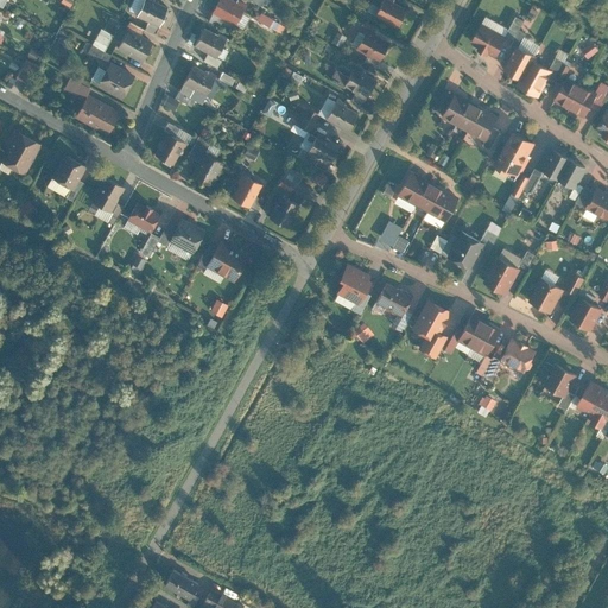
[(156,0),(143,0),(137,14),(149,20),(159,25),(169,5),(156,0)]
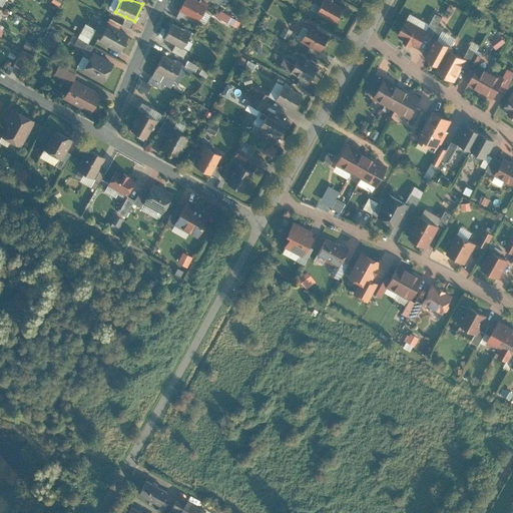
[(198,0),(184,0),(179,10),(188,15),(197,20),(207,2),(203,0),(199,0),(200,0),(198,0)]
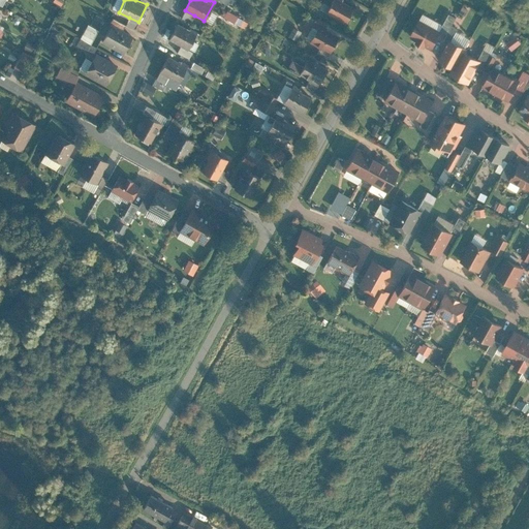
[(345,22),(354,6),(342,0),(333,0),(327,12),(345,22)]
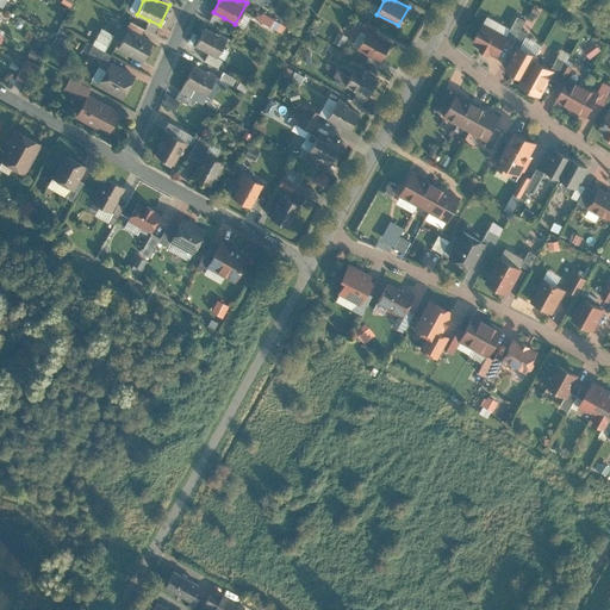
[(221,24),(224,18),(213,12),(210,19),(221,24)]
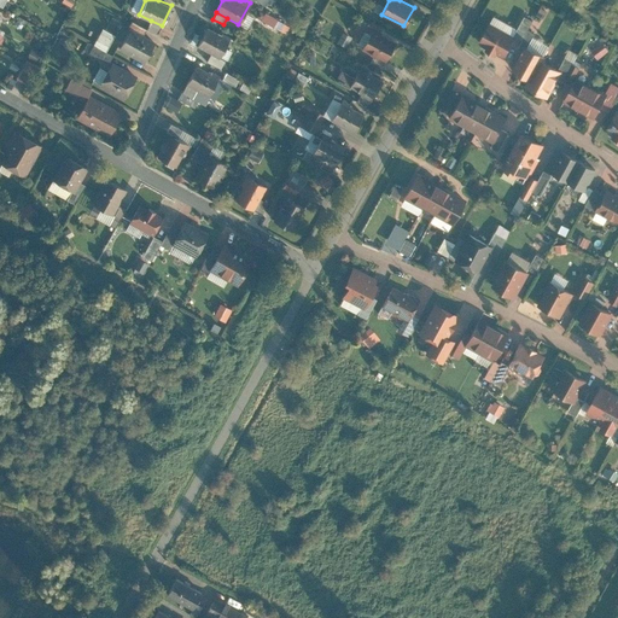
[(268,22),(285,30),(287,23),(272,15),(268,22)]
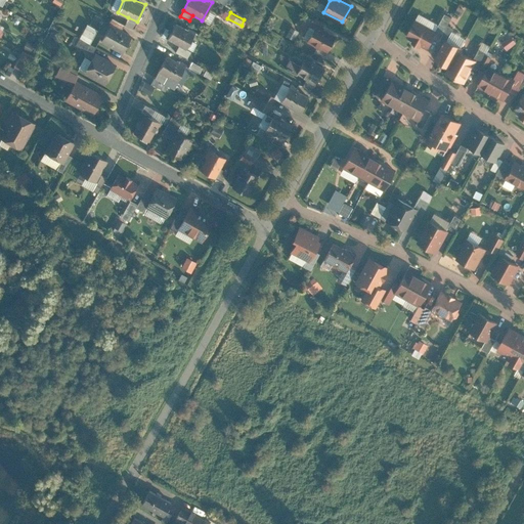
[(447,24),(452,16),(445,12),(436,28),(443,32),(447,24)]
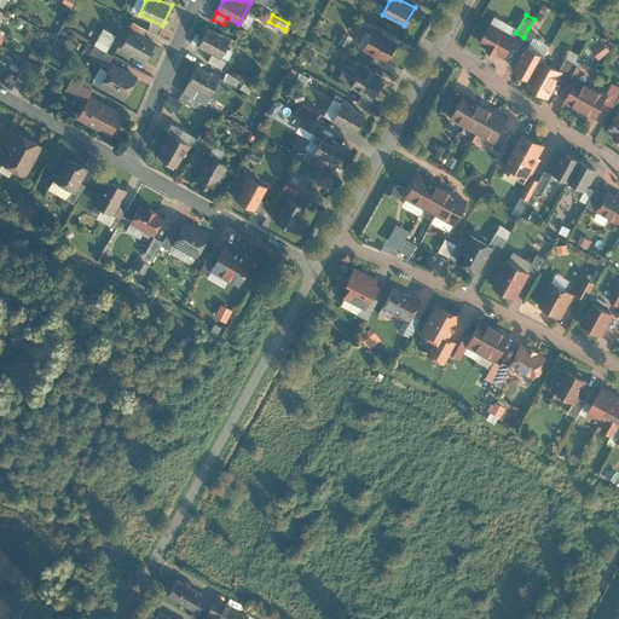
[(133,21),(131,25),(143,33),(146,28),(133,21)]
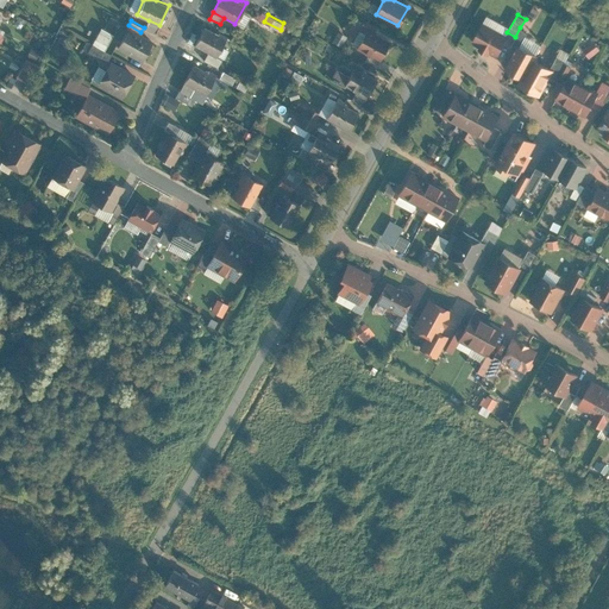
[(159,25),(149,20),(145,27),(156,32),(159,25)]
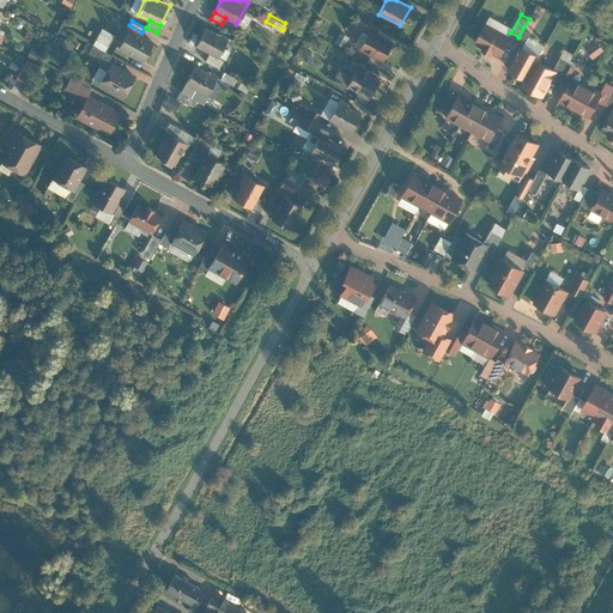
[(511,37),(486,24),(475,42),(501,56),(511,37)]
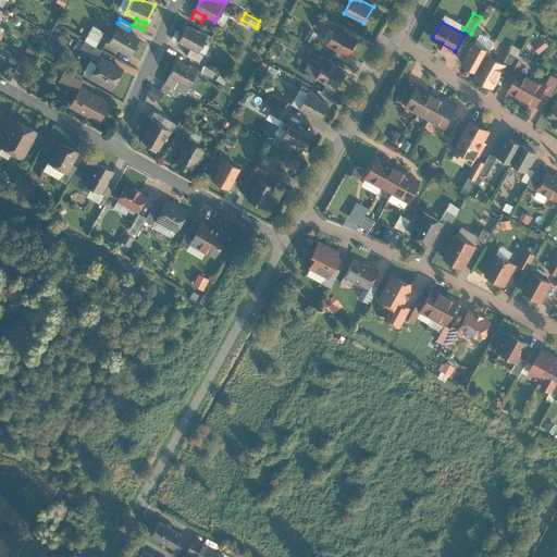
[(128,29),(118,23),(107,44),(130,56),(140,36),(128,29)]
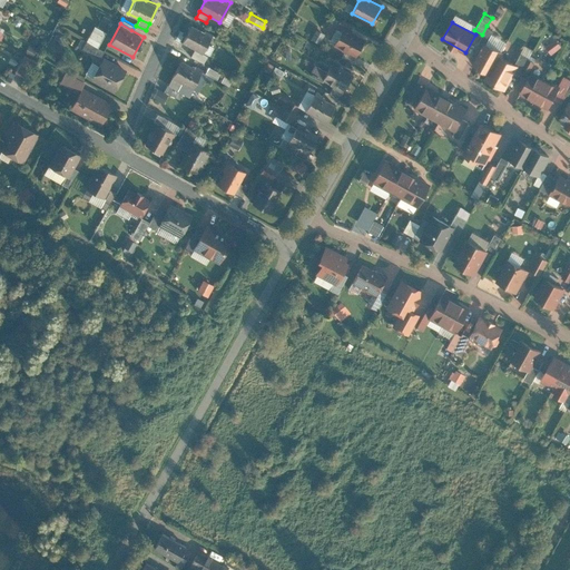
[(98,45),(106,30),(95,25),(87,39),(98,45)]
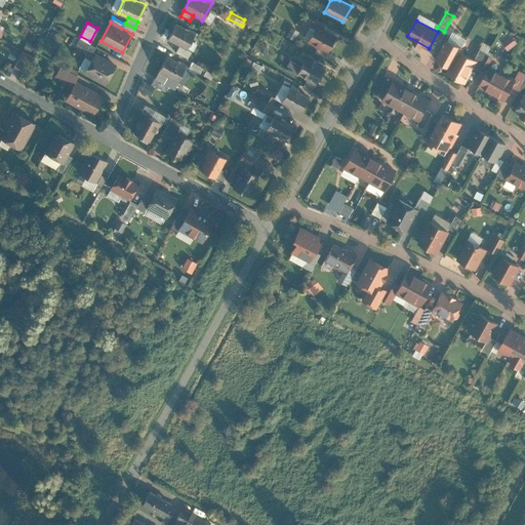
[(176,23),(167,38),(179,45),(187,48),(196,31),(190,28),(189,30),(176,23)]
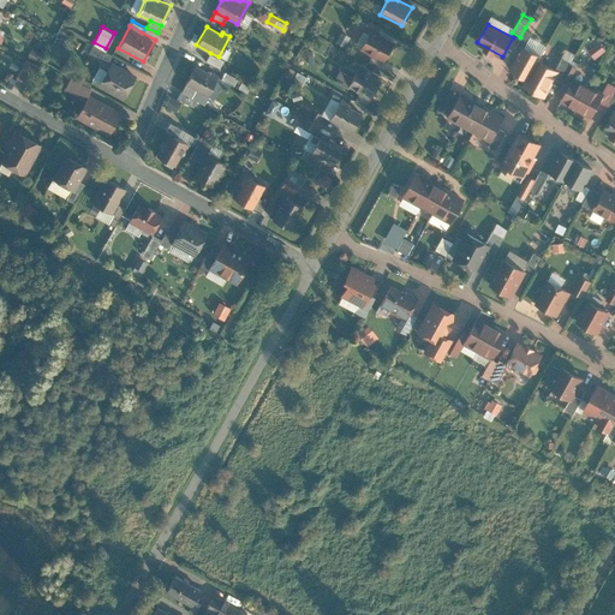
[(383,60),(394,41),(380,34),(381,31),(372,28),(362,48),(372,54),(383,60)]
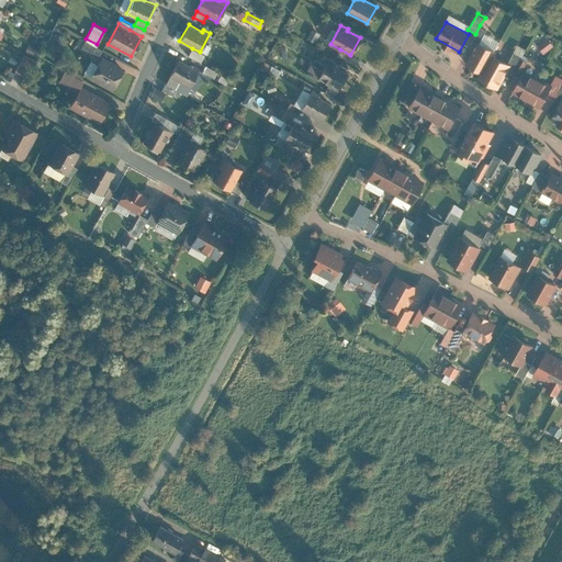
[(486,29),(480,25),(475,34),(471,42),(478,45),(480,41),(486,29)]
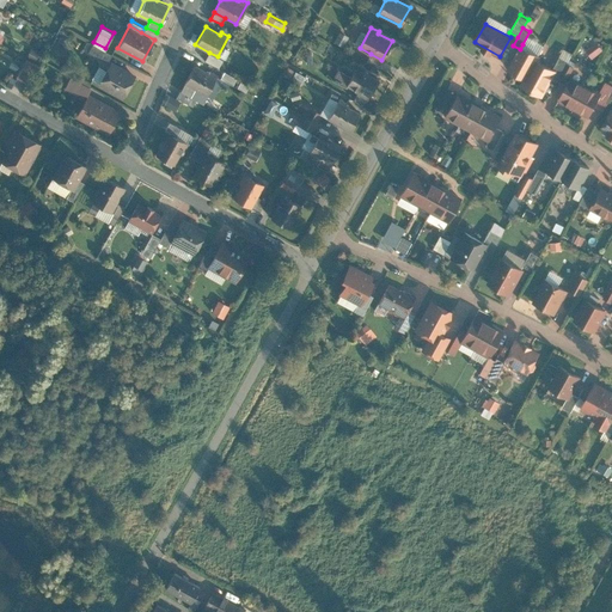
[(599,41),(588,49),(594,56),(605,48),(599,41)]
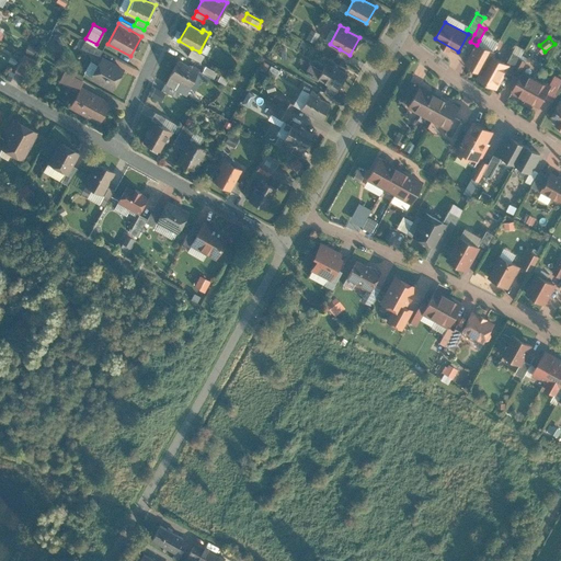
[(102,48),(84,39),(81,46),(99,56),(102,48)]
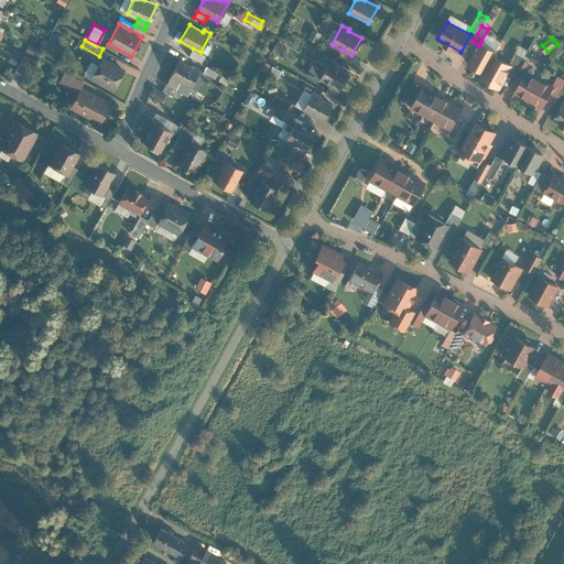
[(497,49),(481,41),(479,45),(469,63),(484,71),(494,53),(497,49)]
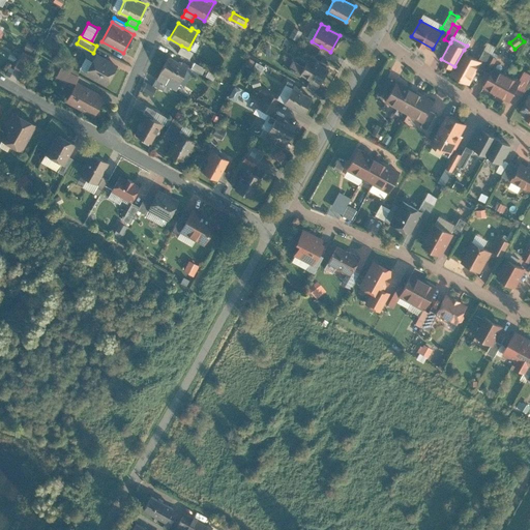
[(188,49),(181,46),(177,52),(189,58),(193,52),(188,49)]
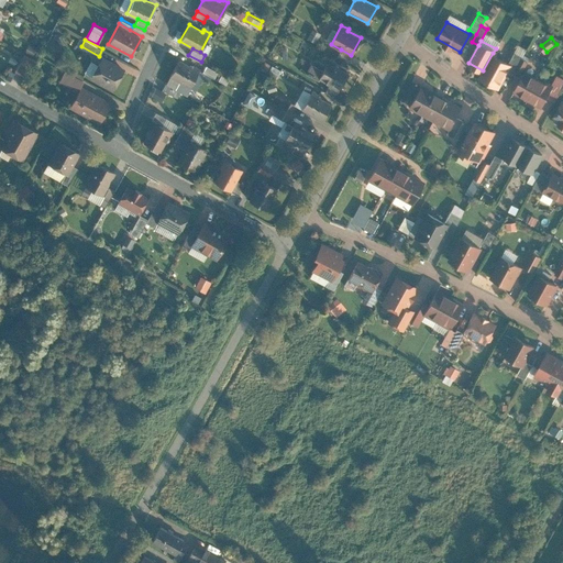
[(348,62),(351,55),(341,50),(337,57),(348,62)]
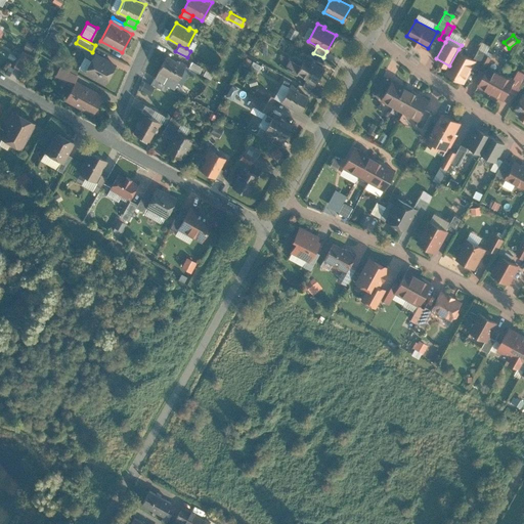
[(479,48),(474,57),(471,63),(477,67),(478,66),(485,52),(485,51),(479,48)]
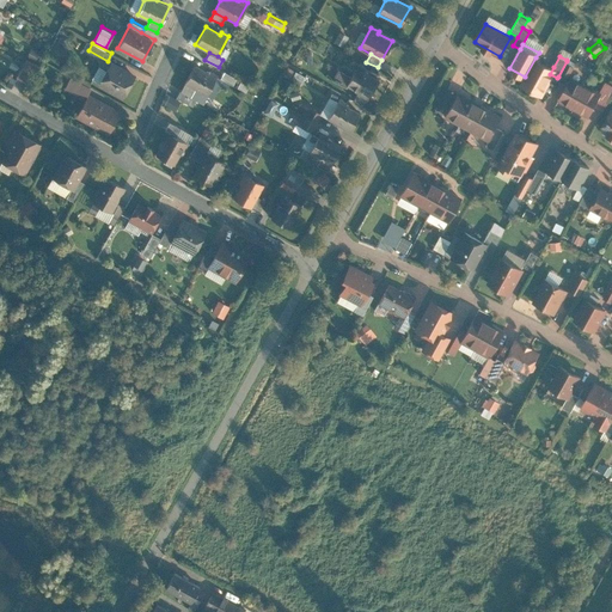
[(554,67),(536,57),(525,77),(521,85),(539,93),(550,74),(554,67)]
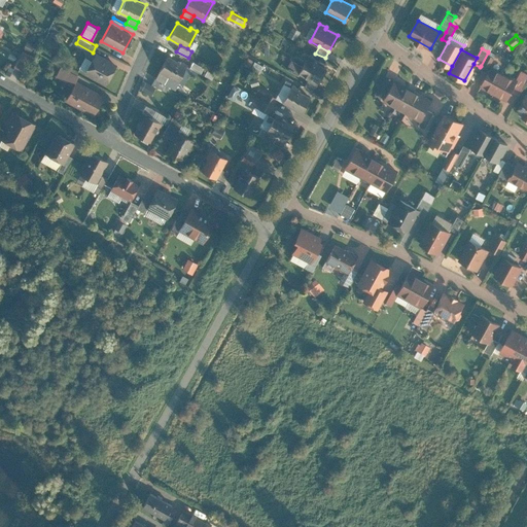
[(26,71),(34,57),(24,50),(15,65),(26,71)]
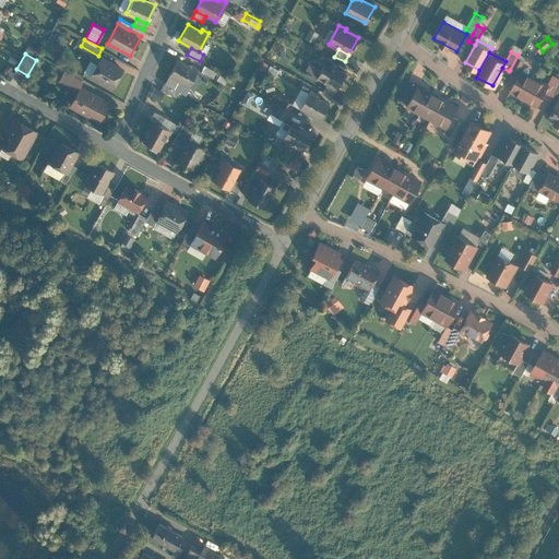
[(525,60),(518,56),(510,70),(518,74),(521,69),(525,60)]
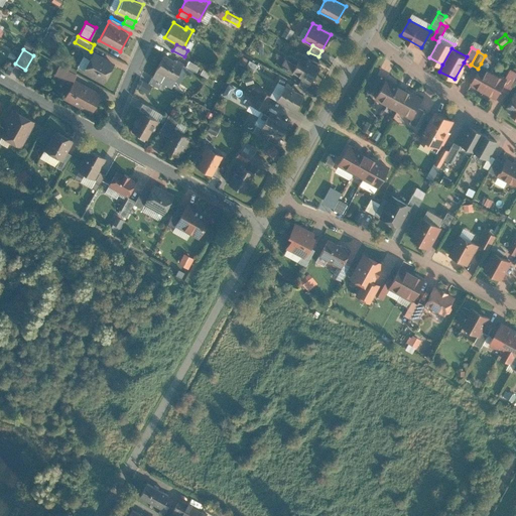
[(93,52),(82,71),(103,83),(114,63),(93,52)]
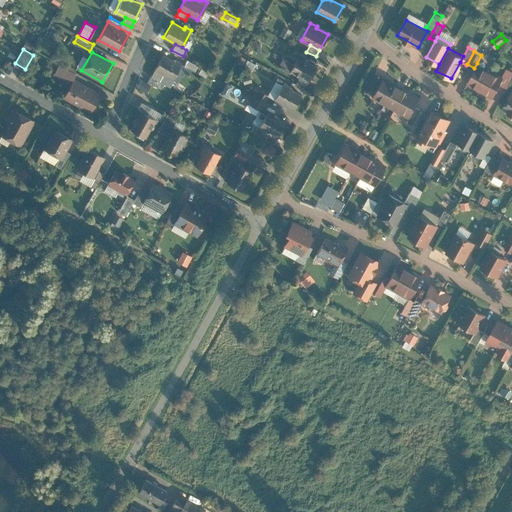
[(174,60),(163,54),(154,69),(173,80),(182,63),(175,59),(174,60)]
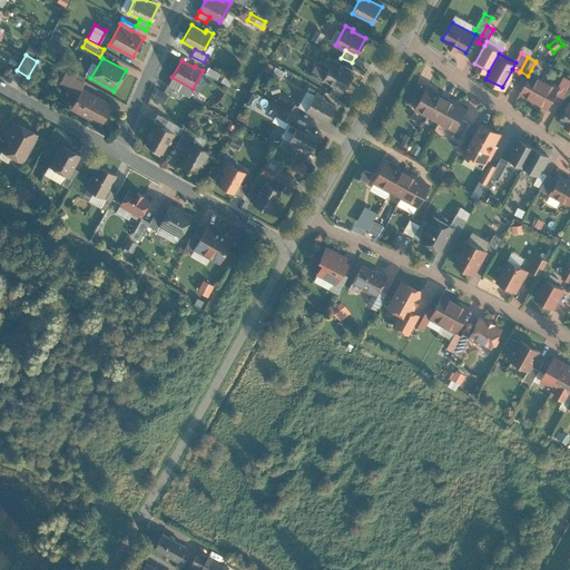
[(344,89),(353,72),(341,66),(341,65),(333,60),(328,69),(316,64),(310,74),(323,80),(324,79),(334,84),(344,89)]
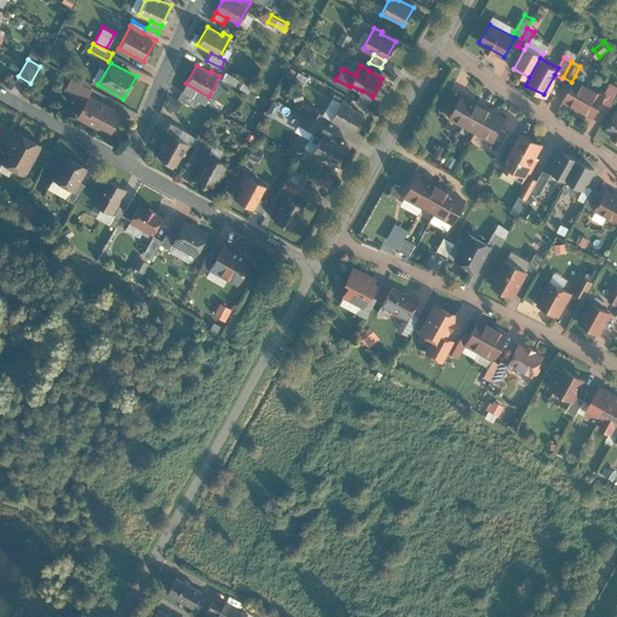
[(240,78),(227,71),(223,78),(236,86),(240,78)]
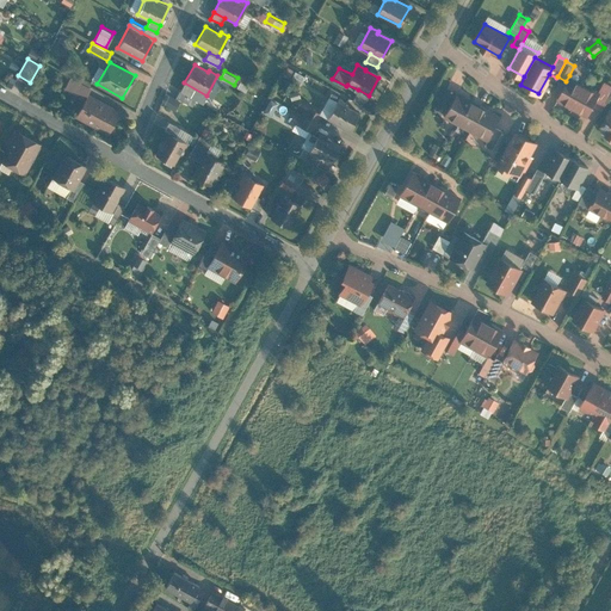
[(586,84),(569,75),(566,81),(556,99),(573,107),(586,84)]
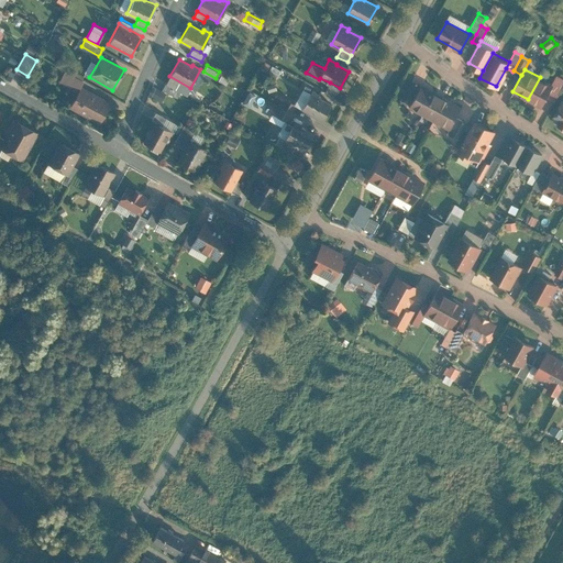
[(84,80),(65,70),(58,81),(77,91),(84,80)]
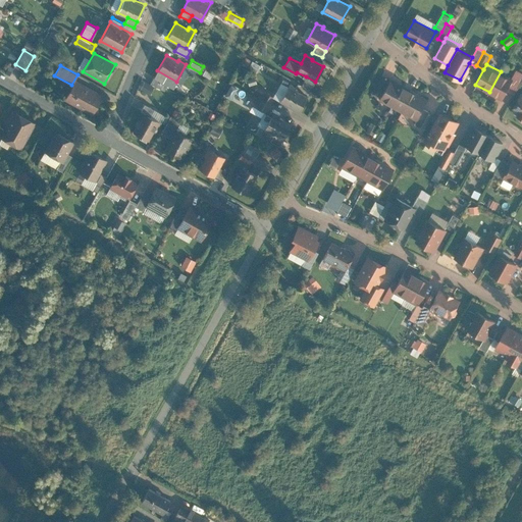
[(521,71),(517,69),(513,79),(507,89),(515,94),(521,81),(521,71)]
